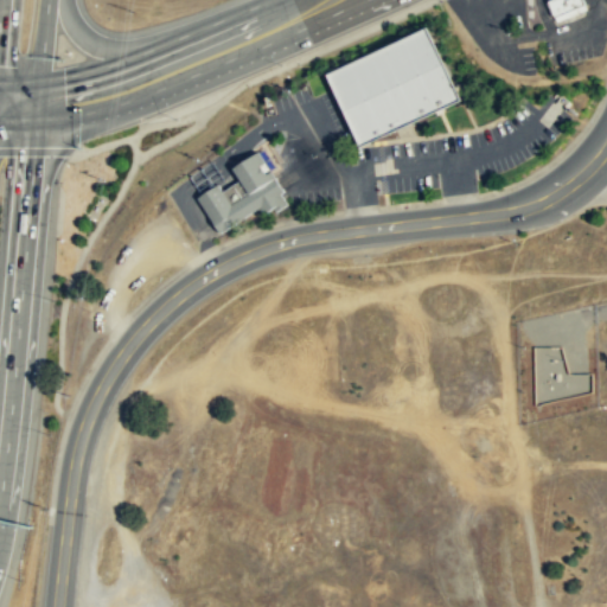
[(556,20),(548,0),(581,0),(586,8),(556,20)]
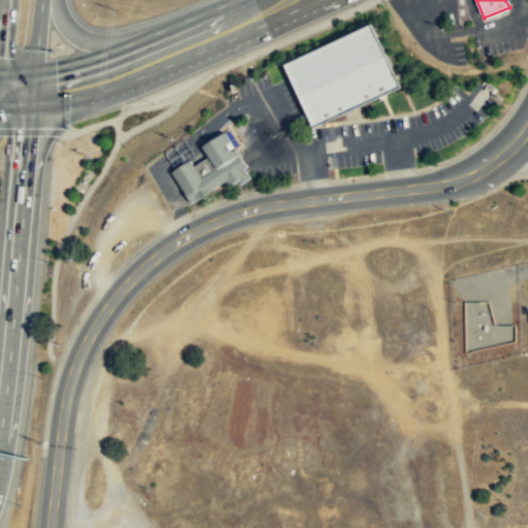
[(284,64),(311,126),(399,86),(370,23),(284,64)]
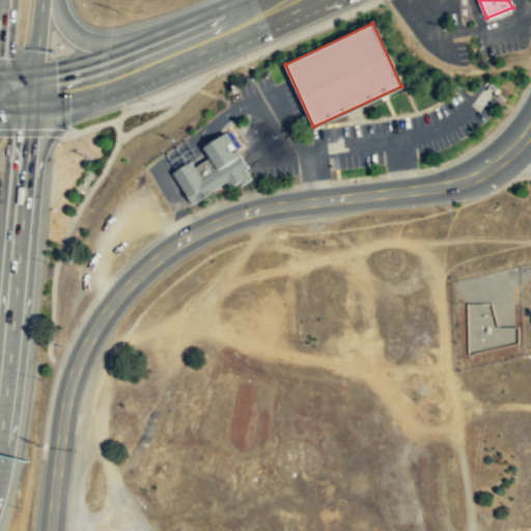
[(171,172),(178,166),(189,161),(193,167),(208,157),(201,146),(211,140),(224,132),(247,167),(245,169),(250,178),(240,185),(238,182),(228,188),(224,182),(191,203),(171,172)]
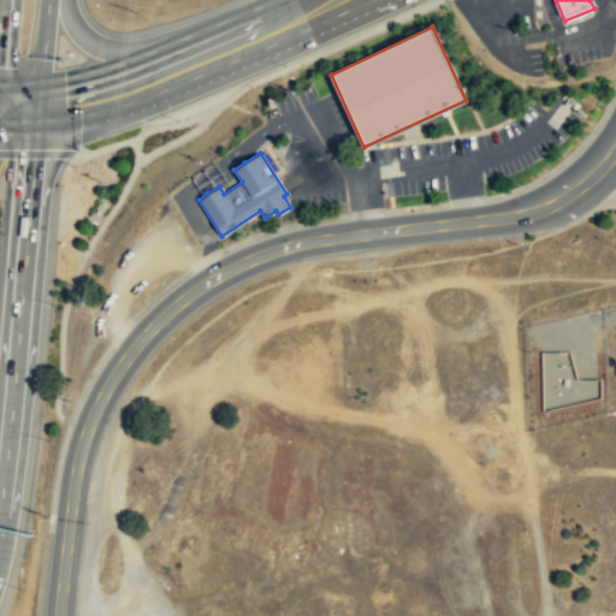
[(599,404),(599,379),(572,380),(572,351),(540,353),(540,367),(542,367),(543,406),(599,404)]
